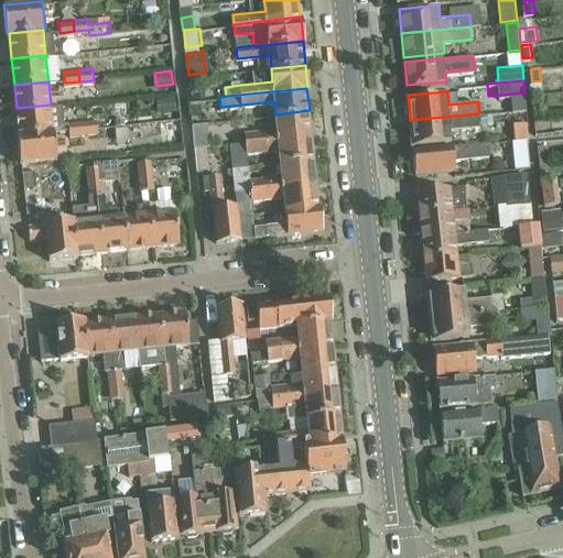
[(174,95),(159,96),(160,109),(176,108),(174,95)]
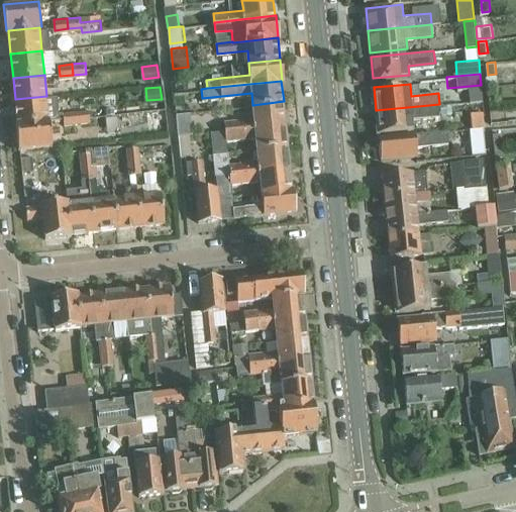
[(58,95),(46,96),(15,99),(18,121),(50,118),(60,117),(58,95)]
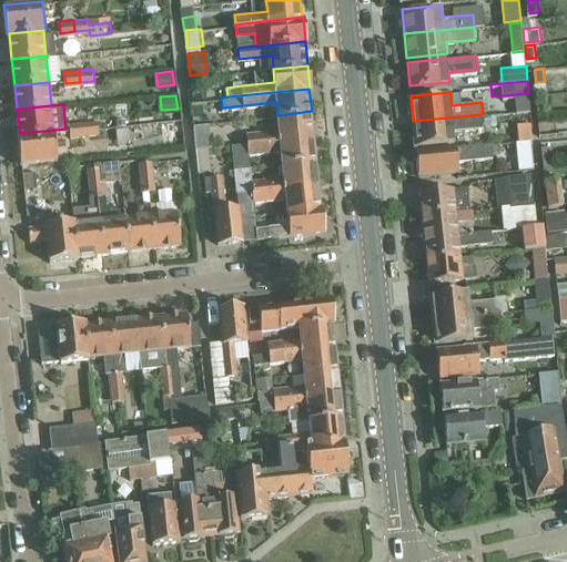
[(312,111),(277,115),(280,129),(246,132),(247,142),(314,134),(312,111)]
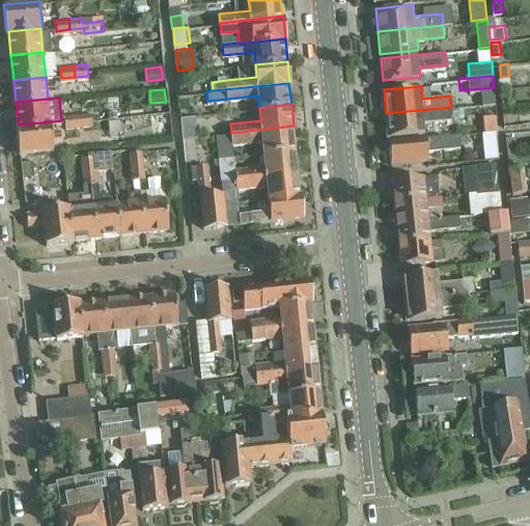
[(452,117),(451,107),(386,113),(388,135),(425,131),(424,120),(452,117)]
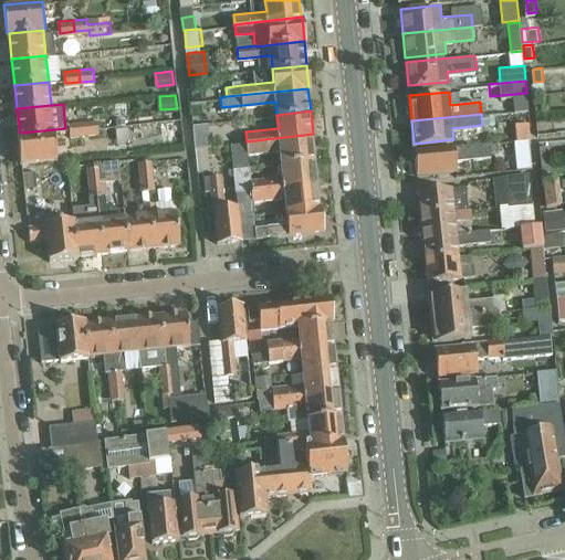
[(494,114),(483,115),(484,123),(495,122),(494,114)]
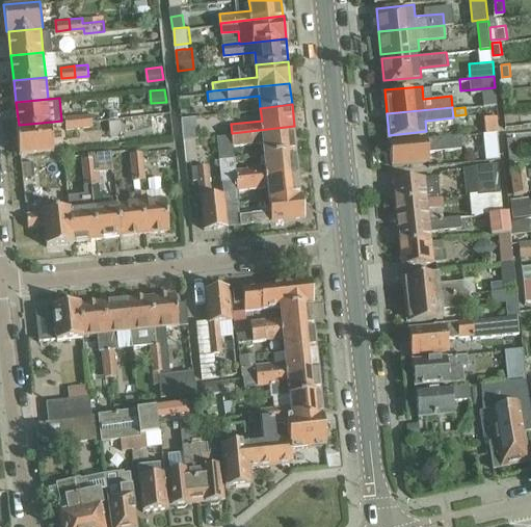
[(485,129),(500,128),(498,110),(484,111),(485,129)]
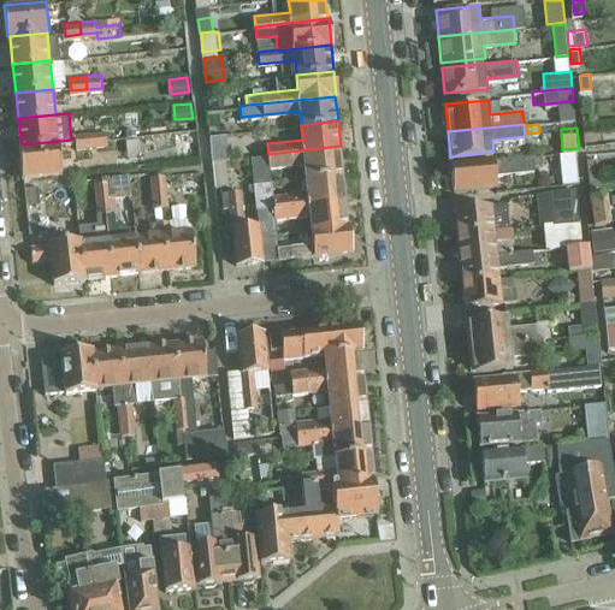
[(106,131),(90,132),(92,144),(107,143),(106,131)]
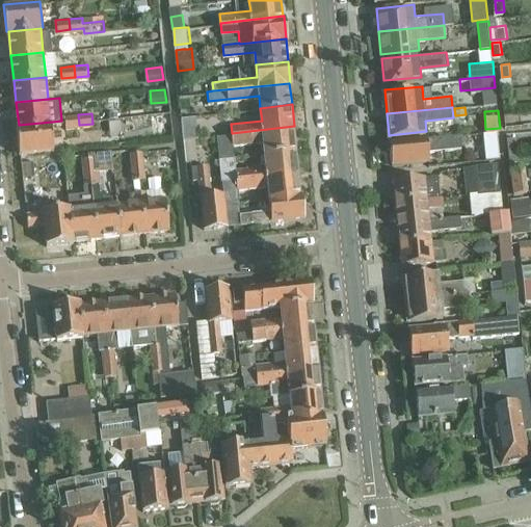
[(79,125),(78,114),(64,115),(65,127),(79,125)]
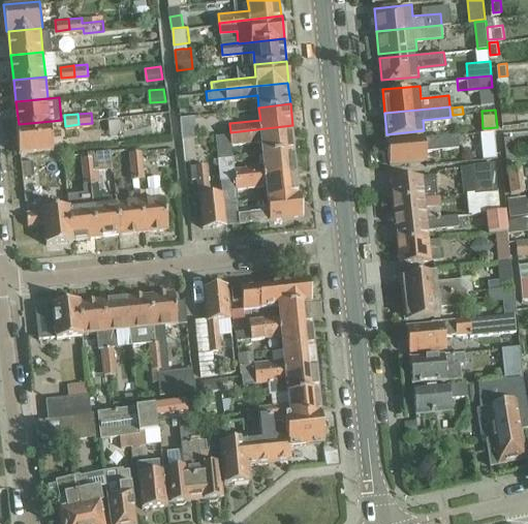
[(197,116),(182,117),(184,136),(198,135),(197,116)]
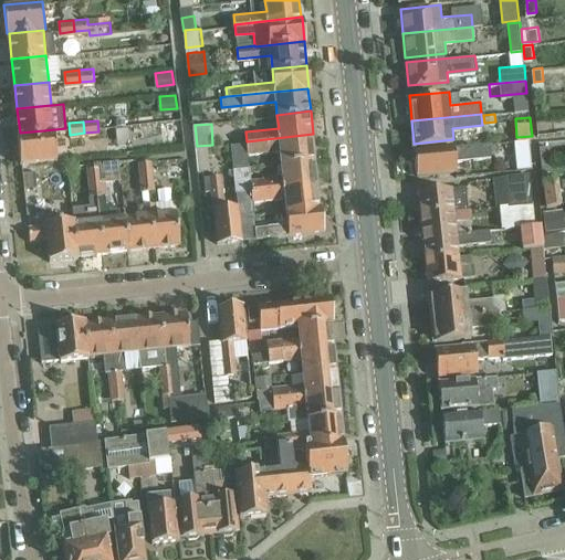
[(55,129),(20,133),(18,134),(21,161),(59,158),(55,129)]
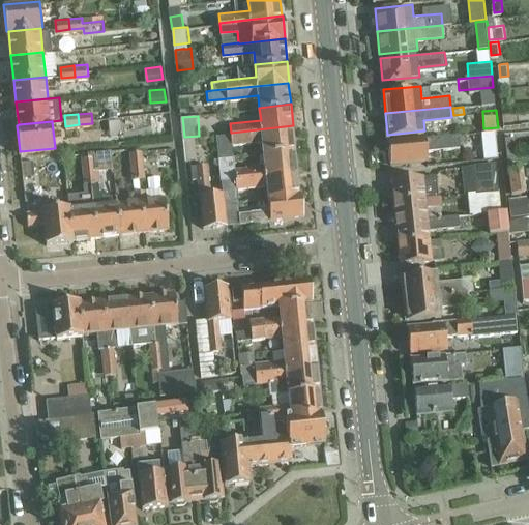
[(293,125),(231,133),(232,142),(263,139),(264,151),(295,148),(293,125)]
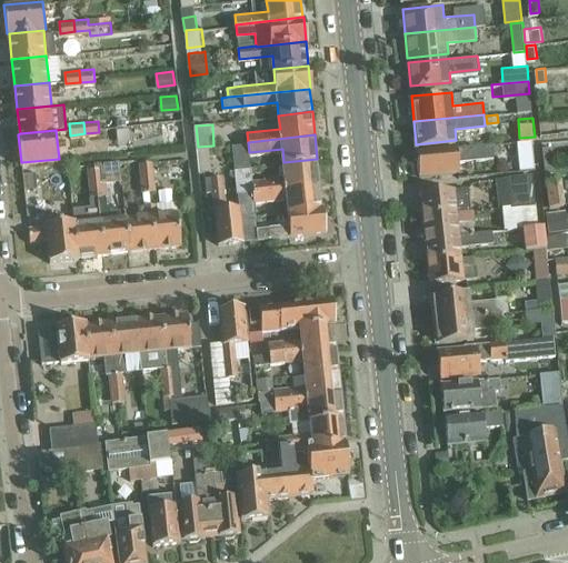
[(537,160),(535,137),(519,138),(522,162),(537,160)]
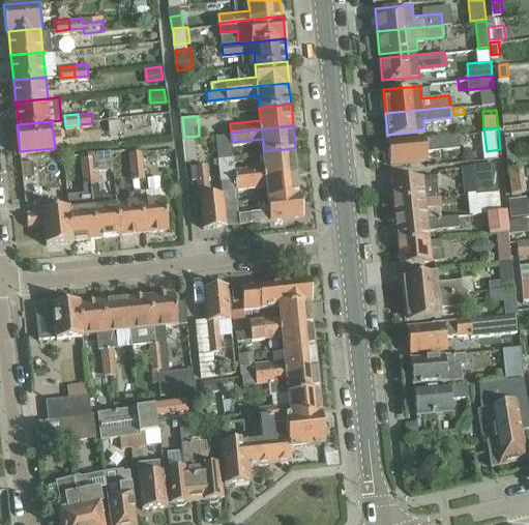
[(510,169),(522,167),(518,132),(505,133),(510,169)]
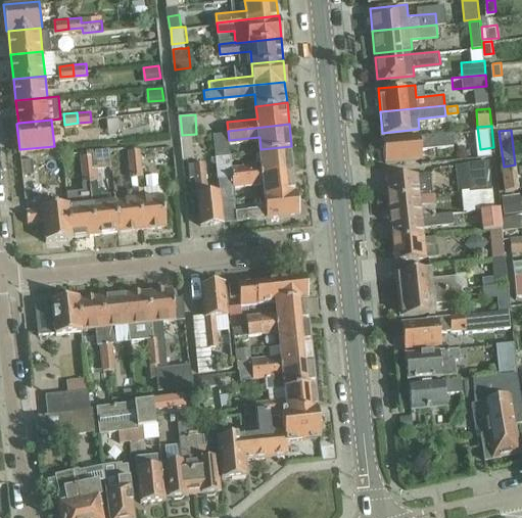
[(385,159),(406,157),(423,155),(422,147),(452,144),(451,140),(446,140),(445,131),(383,137),(385,159)]
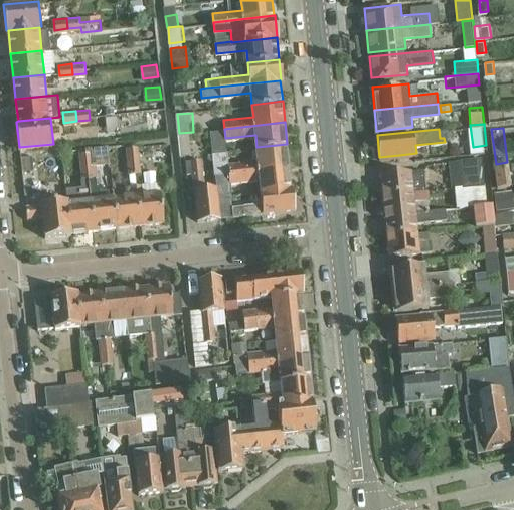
[(130,157),(141,156),(139,143),(129,145),(130,157)]
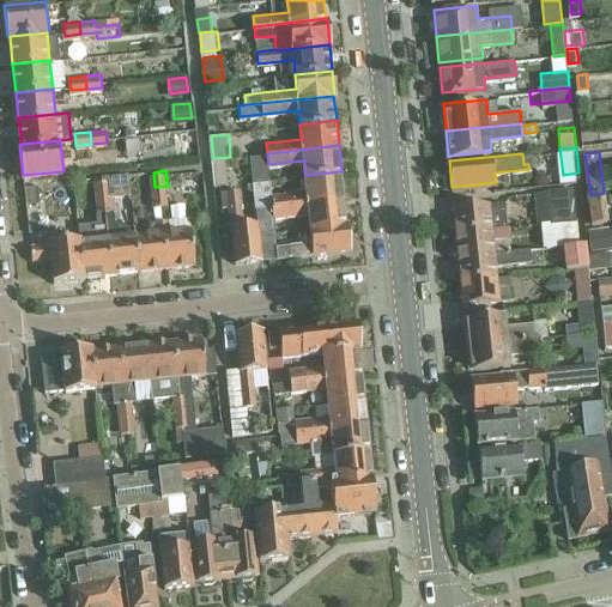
[(110,193),(110,194),(131,192),(128,171),(108,174),(109,178),(96,180),(98,195),(110,193)]
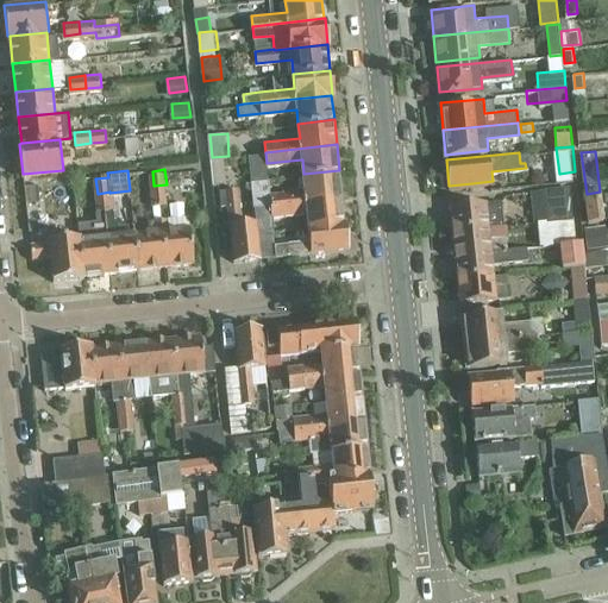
[(339,170),(304,174),(305,189),(269,193),(270,203),(342,195),(339,170)]
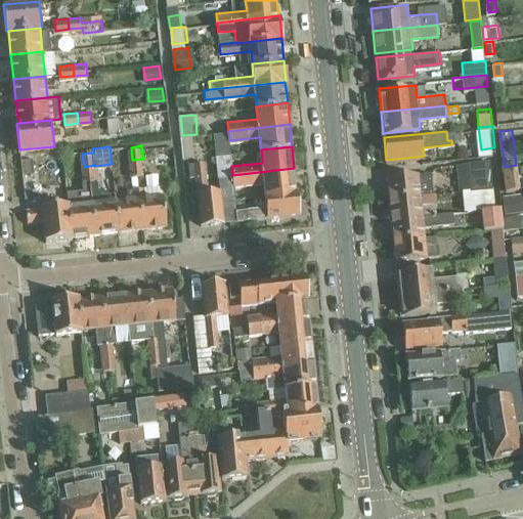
[(144,172),(143,159),(132,160),(134,173),(144,172)]
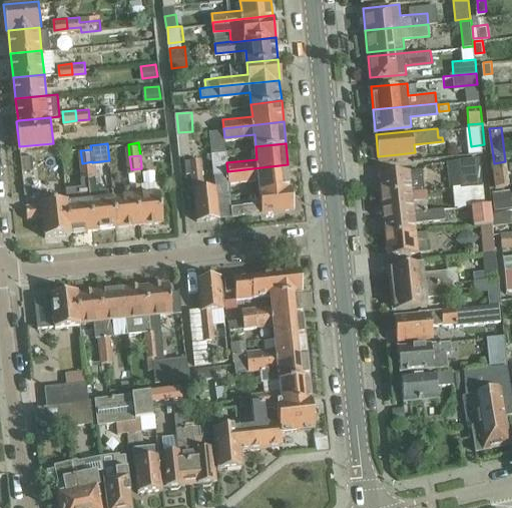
[(200,156),(184,158),(186,171),(192,171),(196,217),(219,215),(217,195),(215,184),(203,186),(200,156)]
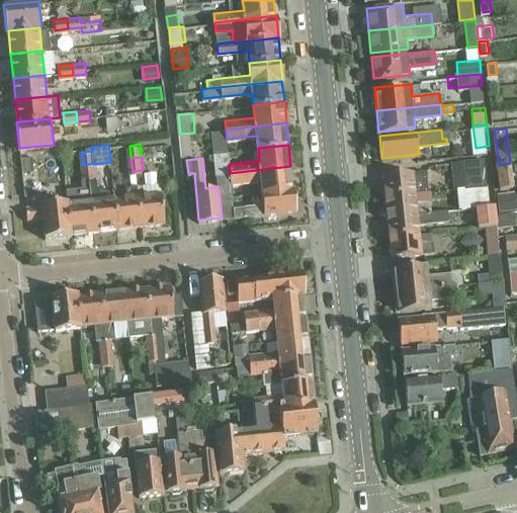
[(489,184),(486,158),(466,160),(468,186),(489,184)]
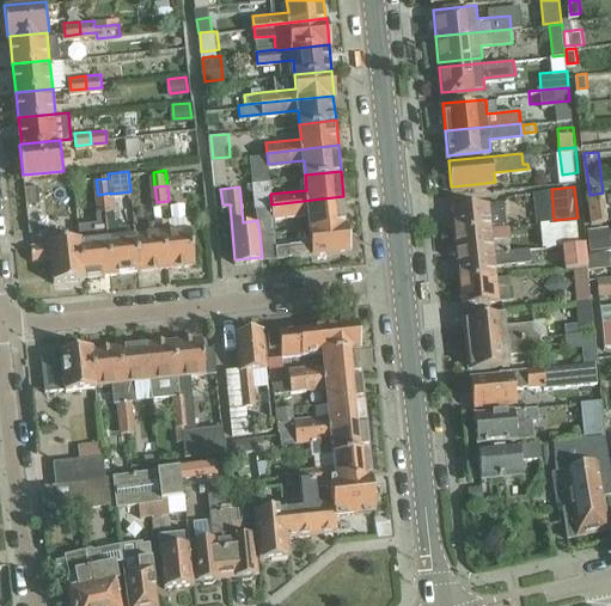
[(112,208),(110,194),(110,193),(98,195),(99,209),(112,208)]
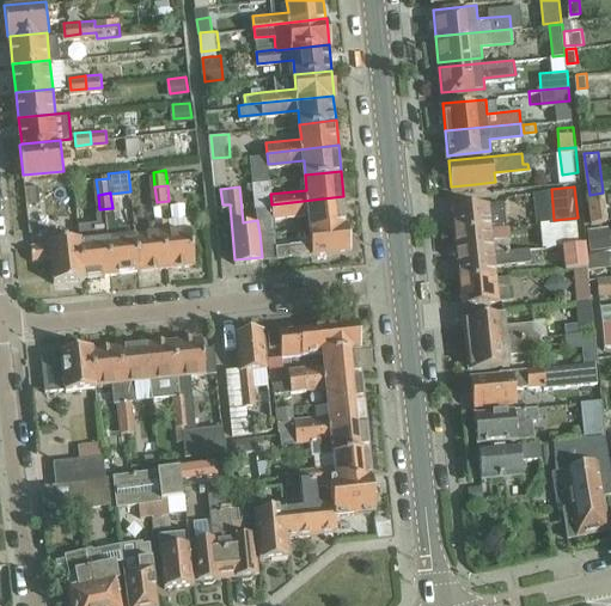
[(606,218),(603,193),(590,195),(592,220),(606,218)]
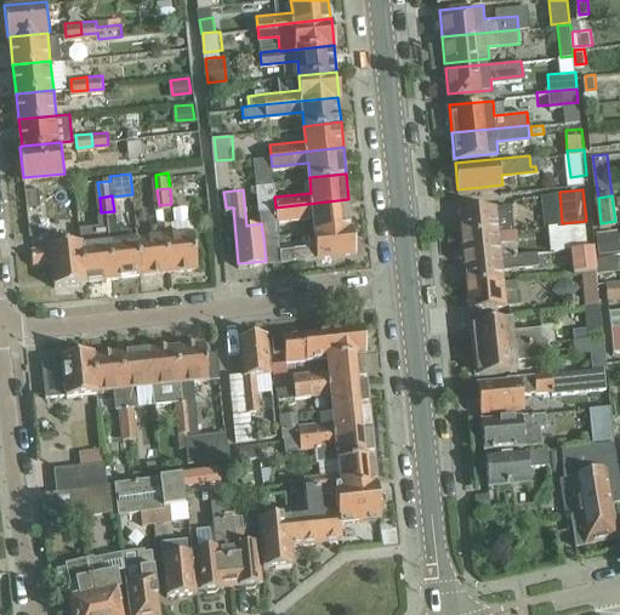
[(348,199),(276,208),(277,218),(313,215),(316,244),(280,248),(282,260),(354,251),(348,199)]
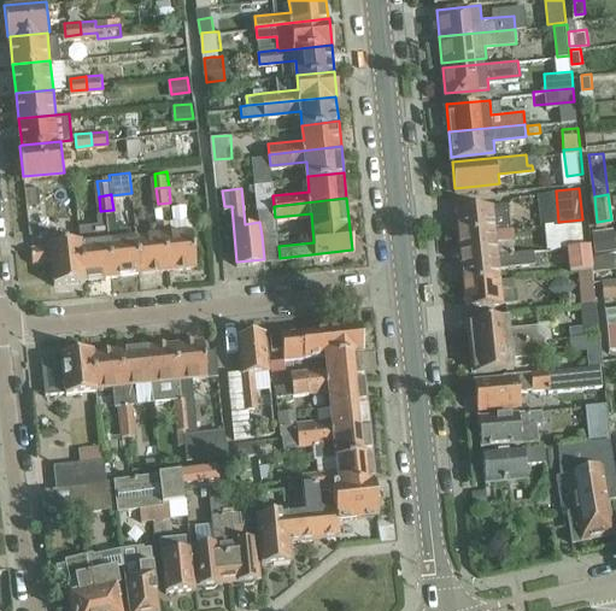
[(459,233),(496,229),(494,217),(510,216),(509,201),(457,206),(459,233)]
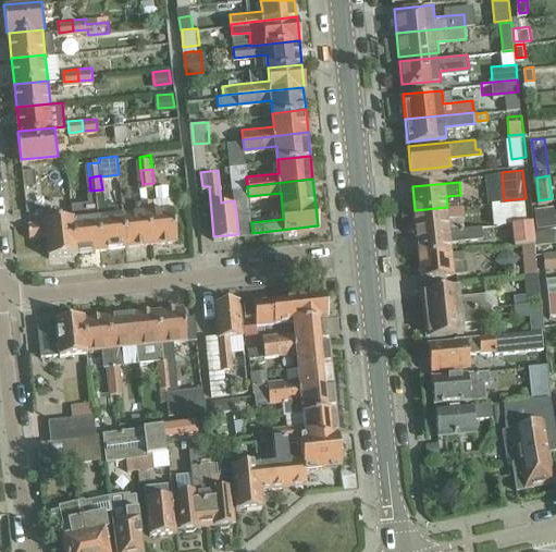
[(153,241),(148,198),(143,199),(144,209),(124,211),(127,244),(153,241)]
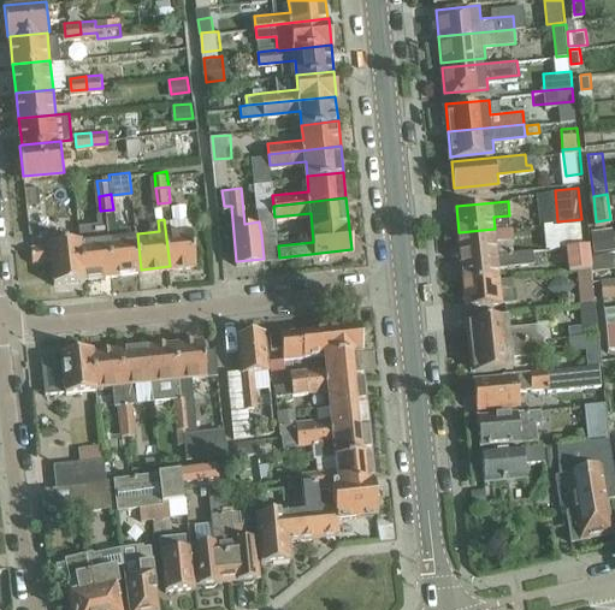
[(164,219),(170,266),(196,264),(193,229),(171,231),(170,219),(164,219)]
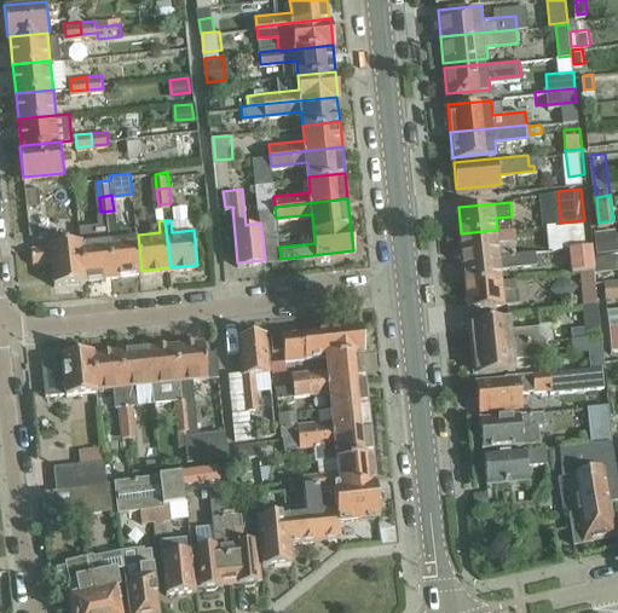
[(575,246),(593,244),(590,221),(571,224),(575,246)]
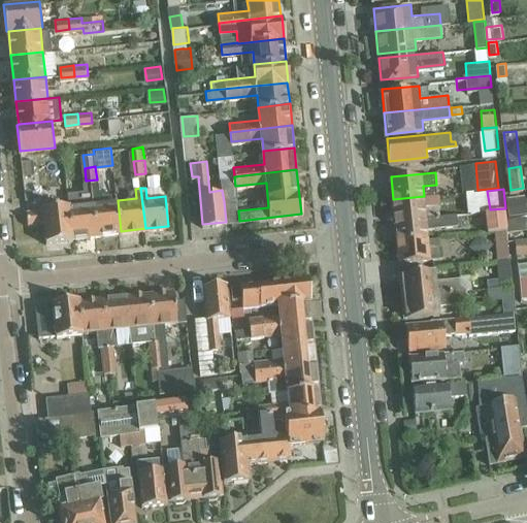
[(121,231),(118,200),(99,202),(98,193),(93,194),(98,233),(121,231)]
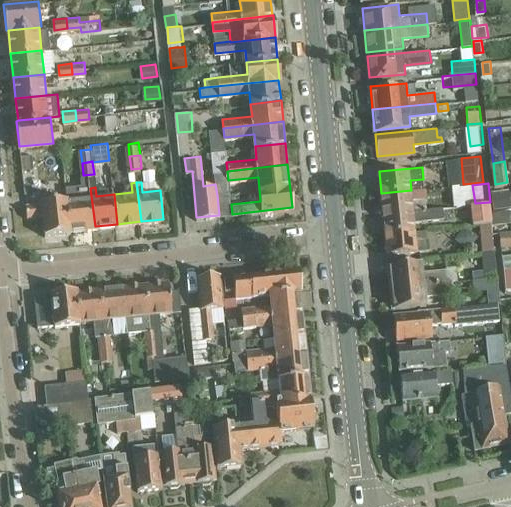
[(86,197),(68,199),(70,229),(95,226),(90,188),(85,188),(86,197)]
